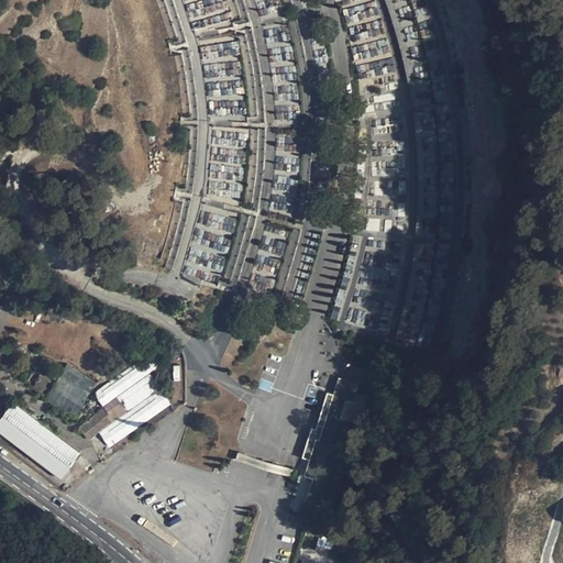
[(277,107),(276,119),(289,120),(290,108),(277,107)]
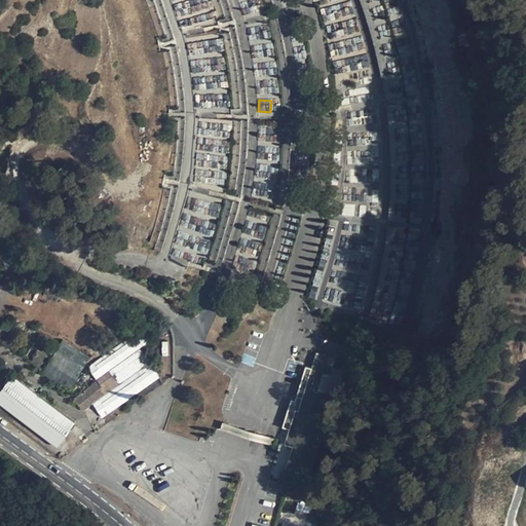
[(260,136),(272,133),(270,124),(258,127),(260,136)]
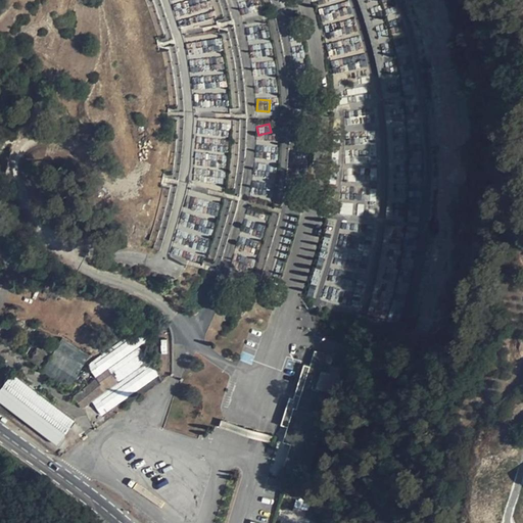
[(267,175),(265,163),(255,165),(257,177),(267,175)]
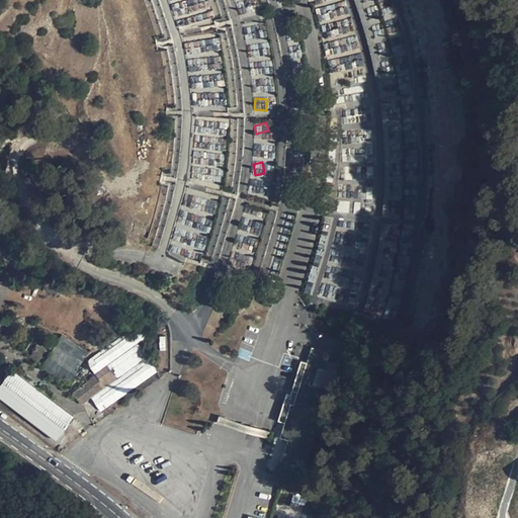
[(248,193),(261,194),(262,180),(250,179),(248,193)]
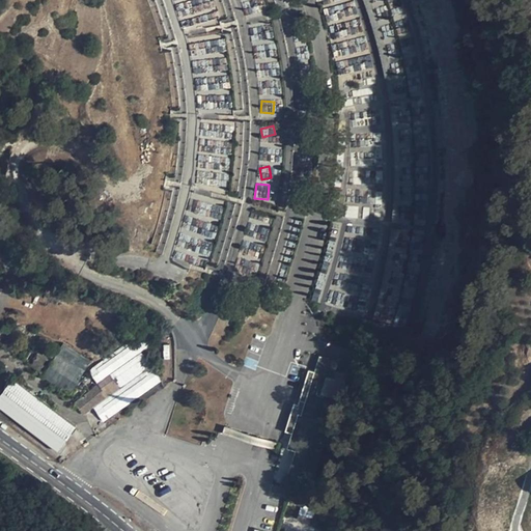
[(226,213),(238,213),(238,203),(226,203),(226,213)]
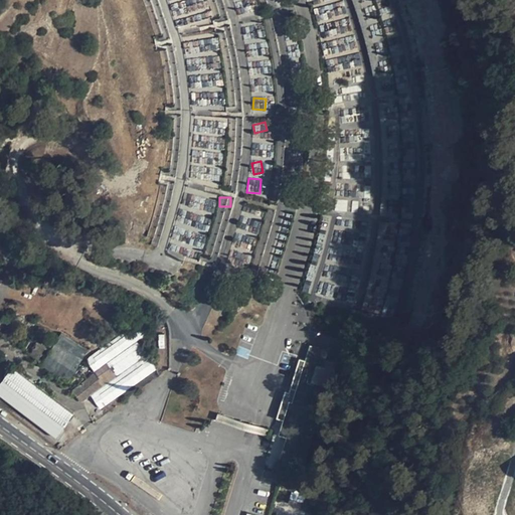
[(345,210),(347,202),(338,199),(336,207),(345,210)]
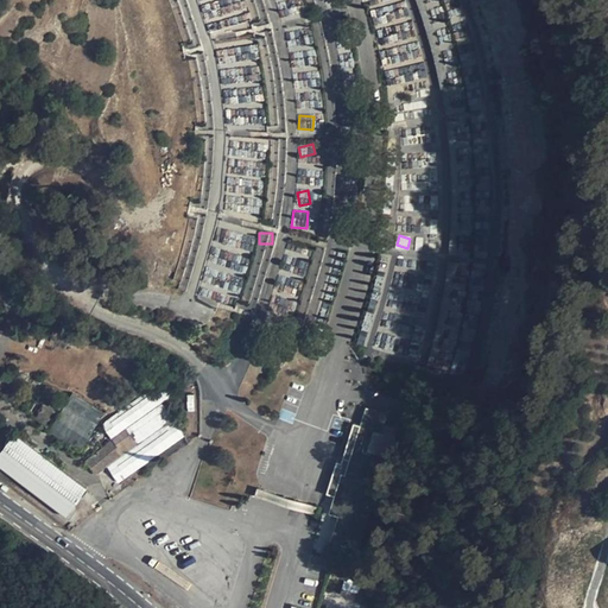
[(359,344),(372,347),(385,295),(382,293),(392,255),(381,253),(359,344)]
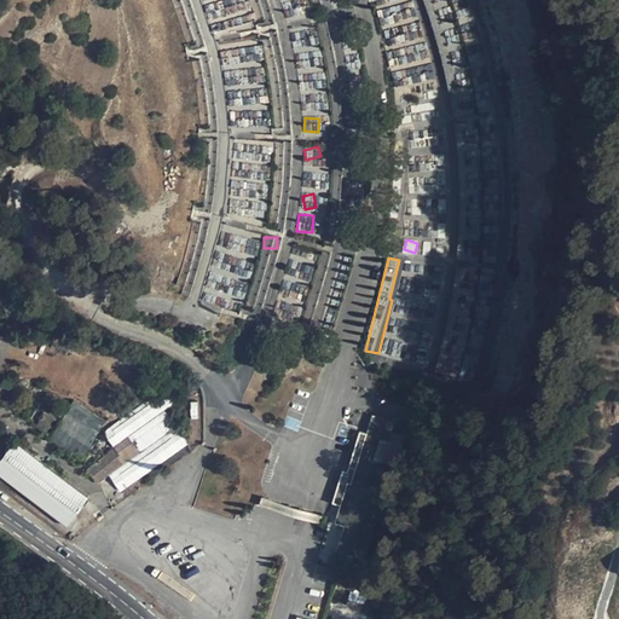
[(104,433),(115,447),(126,440),(165,411),(180,400),(169,386),(104,433)]
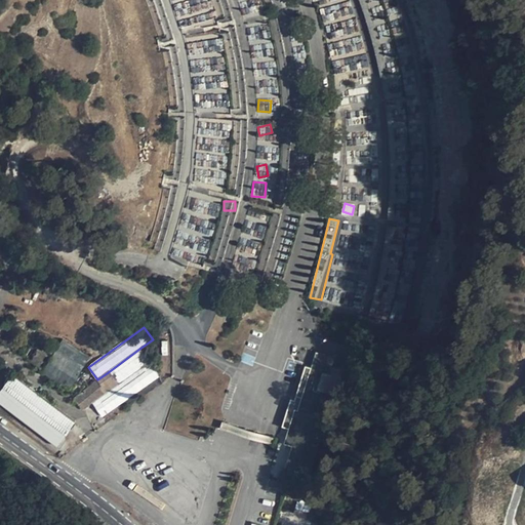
[(42,372),(70,390),(89,357),(63,339),(42,372)]
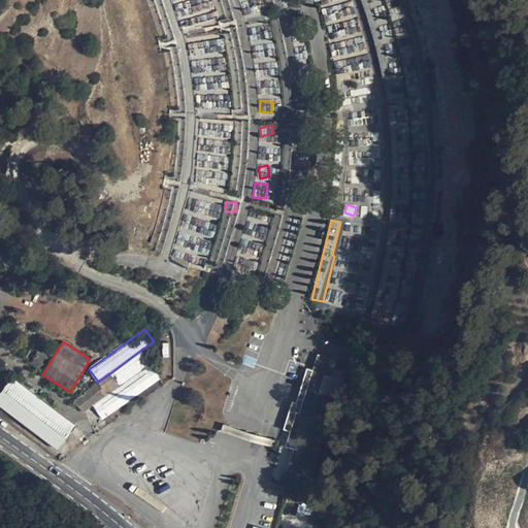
[(140,351),(107,375),(117,388),(151,365),(140,351)]
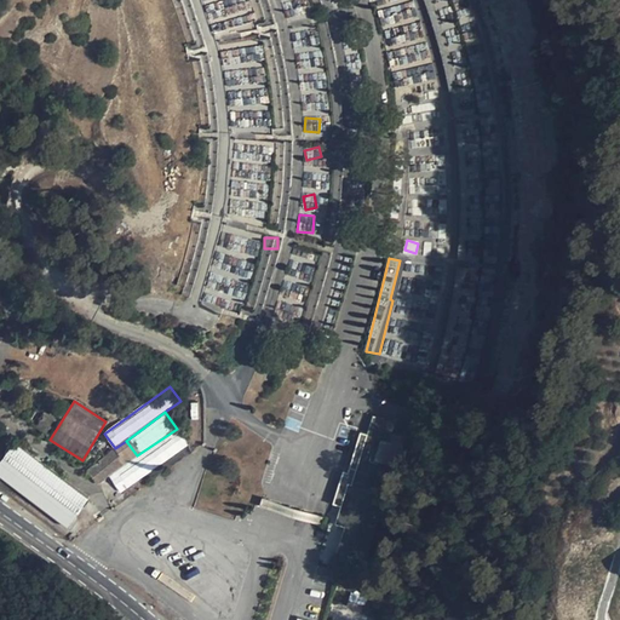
[(346,526),(338,552),(356,558),(365,561),(390,480),(396,472),(397,468),(375,461),(382,438),(390,441),(395,423),(374,417),(352,486),(349,484),(337,523),(346,526)]
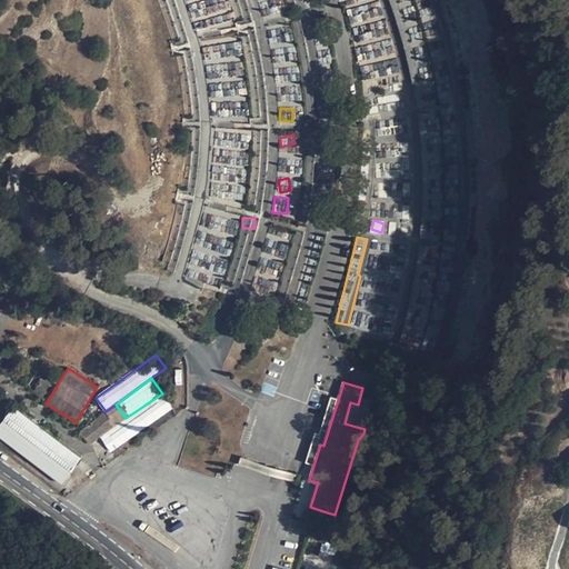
[(385,395),(376,391),(367,421),(375,423),(385,395)]
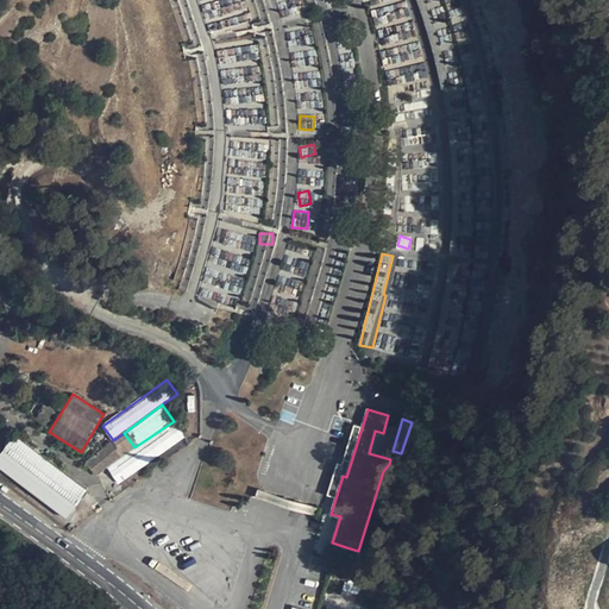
[(135,447),(124,456),(107,466),(119,483),(184,438),(174,421),(135,447)]
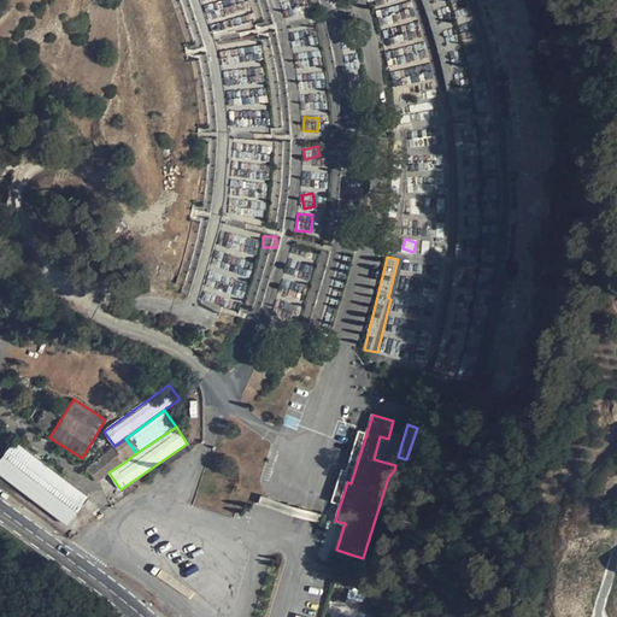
[(0,458),(0,474),(66,524),(88,494),(15,439),(0,458)]
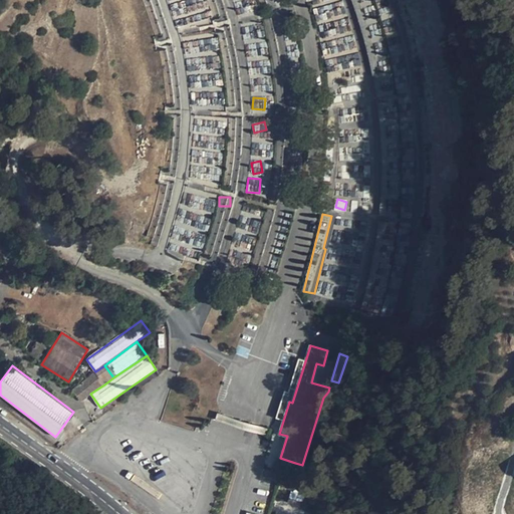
[(71,390),(80,402),(90,394),(104,384),(113,377),(104,365),(95,371),(71,390)]
